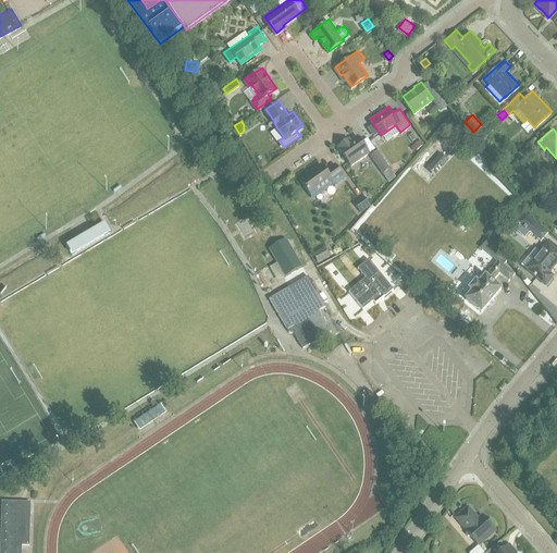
[(350,163),(369,150),(357,134),(350,138),(349,136),(337,145),(350,163)]
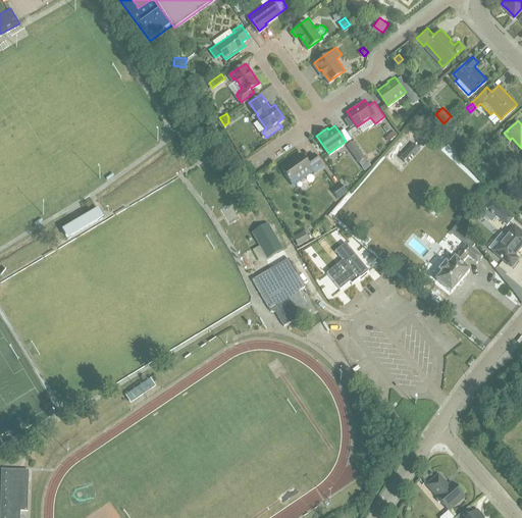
[(387,134),(390,139),(397,134),(394,130),(387,134)]
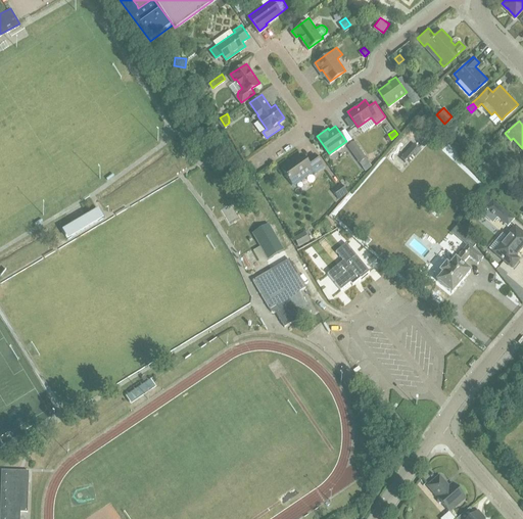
[(359,160),(366,156),(353,139),(347,144),(359,160)]
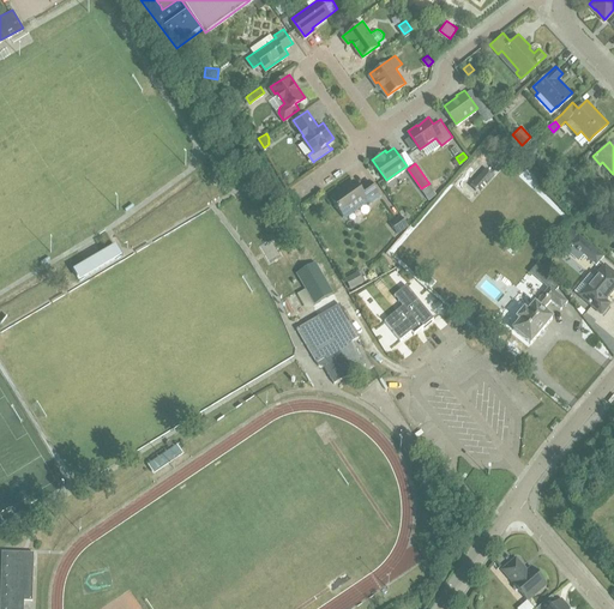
[(486,166),(470,182),(479,191),(494,173),(486,166)]
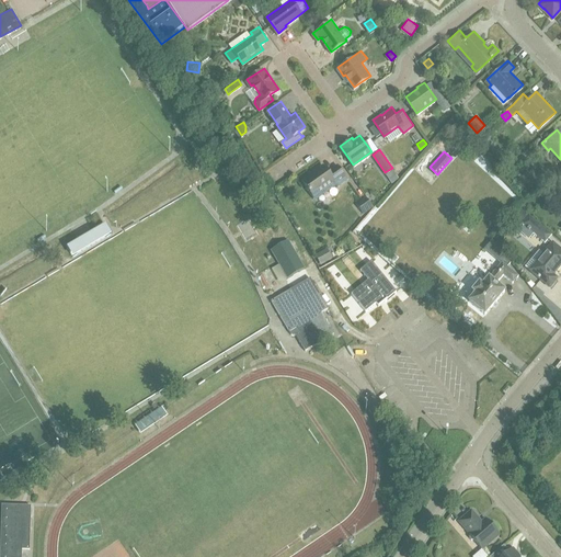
[(523,151),(510,163),(513,168),(526,155),(523,151)]
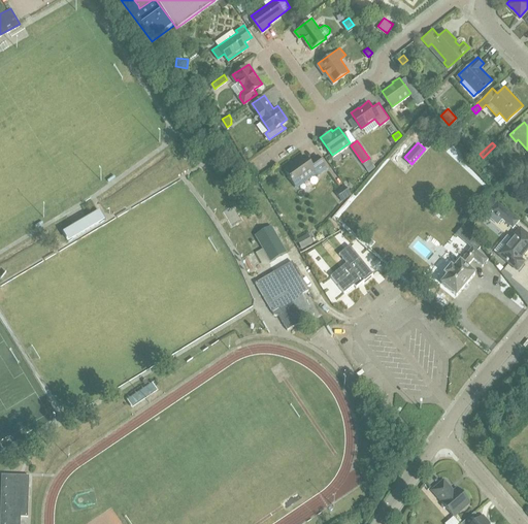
[(297,187),(317,173),(326,166),(318,153),(308,159),(304,153),(295,159),(296,160),(284,169),(297,187)]
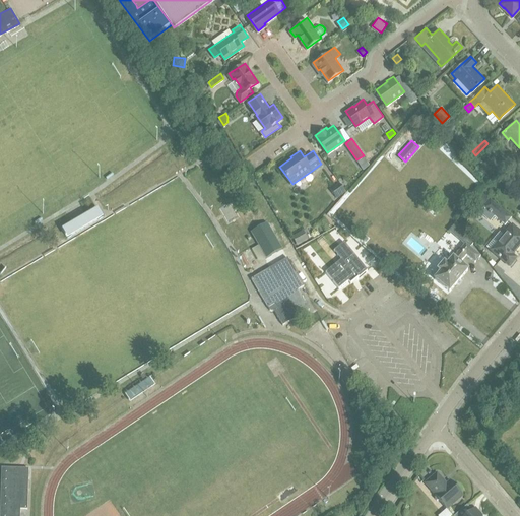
[(367,159),(361,165),(363,168),(370,163),(367,159)]
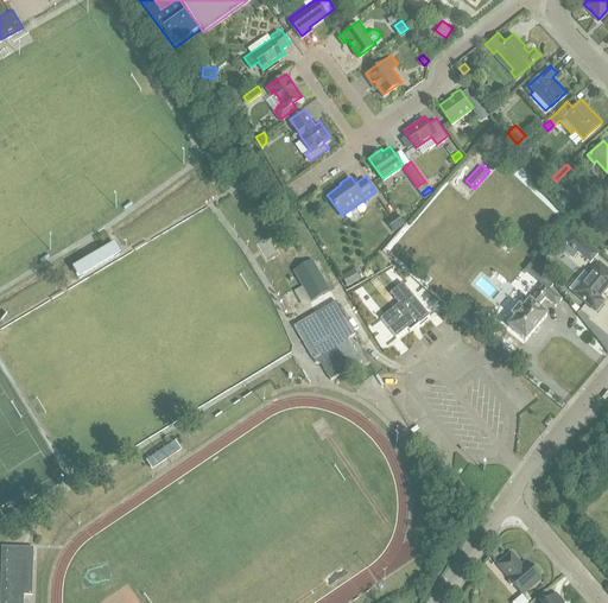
[(570,203),(564,208),(569,214),(575,209),(570,203)]
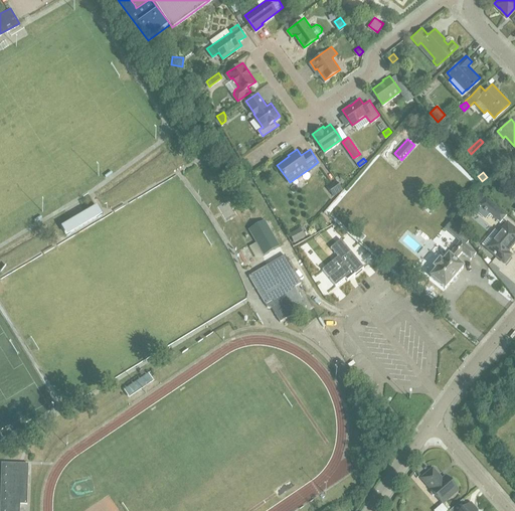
[(333,194),(342,187),(336,179),(327,185),(333,194)]
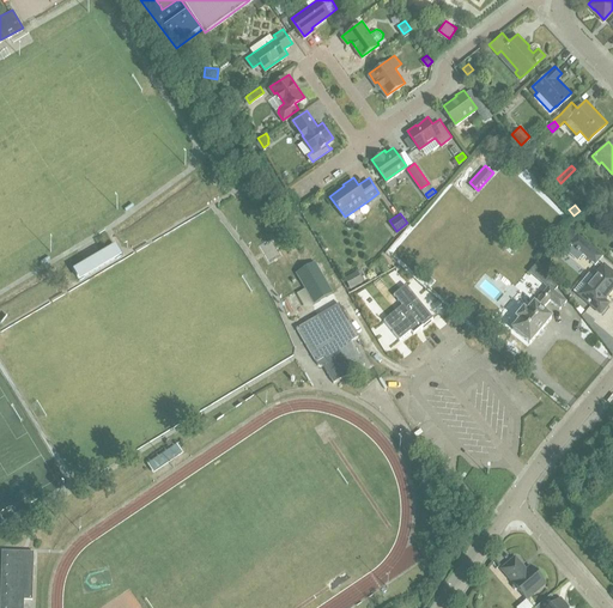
[(595,262),(604,254),(578,233),(571,242),(595,262)]
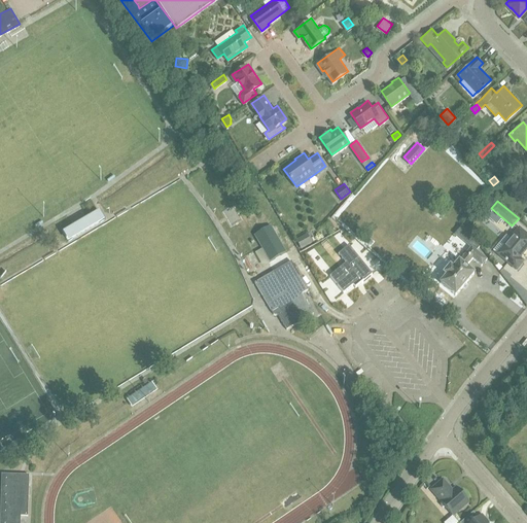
[(225,209),(235,221),(243,215),(233,203),(225,209)]
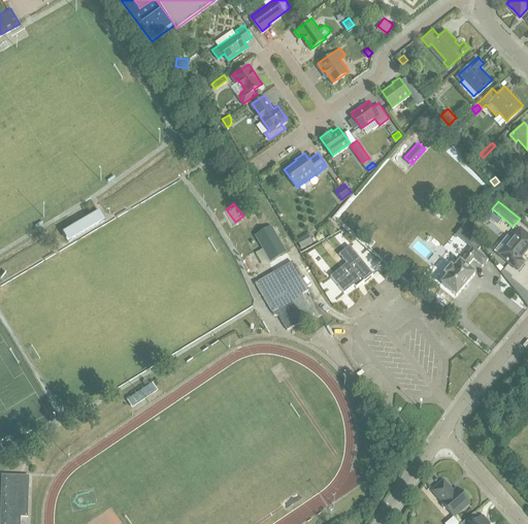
[(463,223),(456,232),(464,238),(470,231),(463,223)]
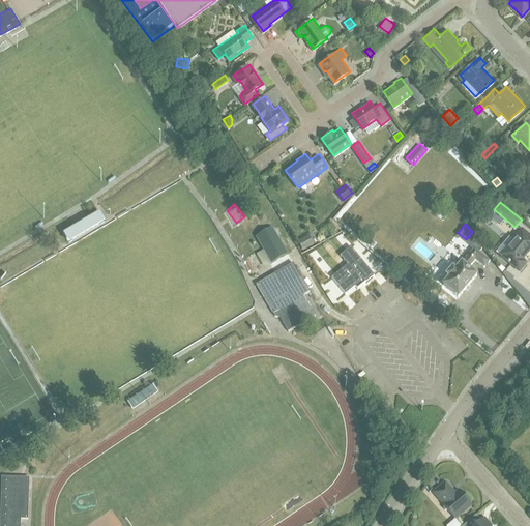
[(272,225),(256,234),(271,261),(288,252),(272,225)]
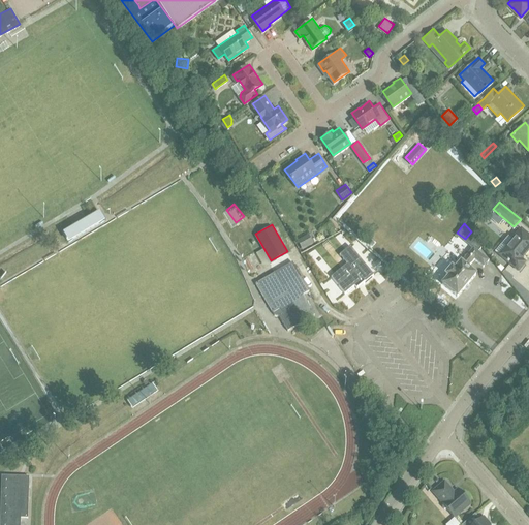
[(521,257),(528,247),(528,233),(522,227),(500,253),(518,268),(525,260),(521,257)]
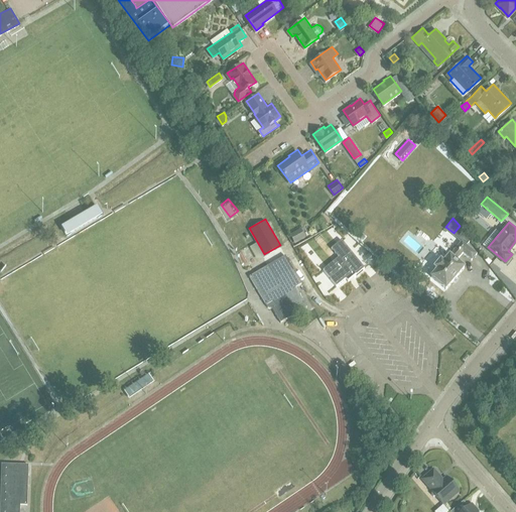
[(306,236),(300,226),(289,232),(295,242),(306,236)]
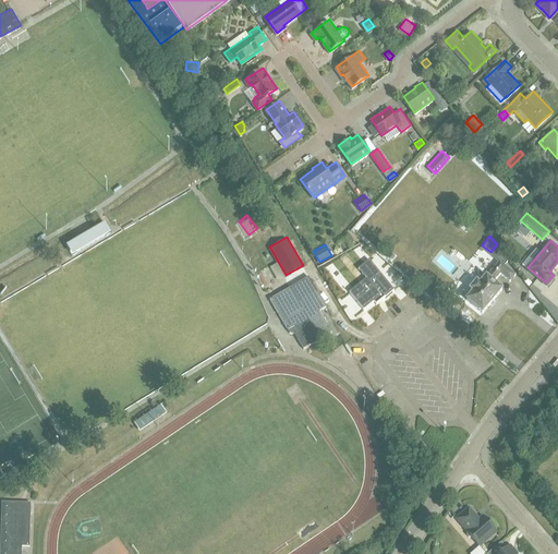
[(366,276),(349,289),(364,308),(374,299),(376,302),(395,287),(370,257),(359,266),(366,276)]
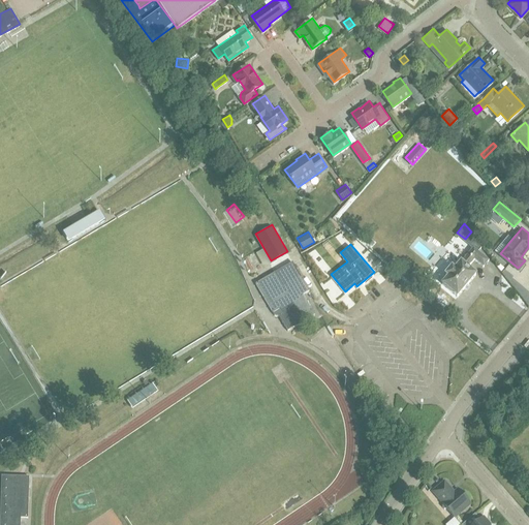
[(484,265),(490,257),(474,244),(455,267),(452,264),(445,272),(448,275),(442,282),(457,295),(475,272),(467,265),(474,256),(484,265)]
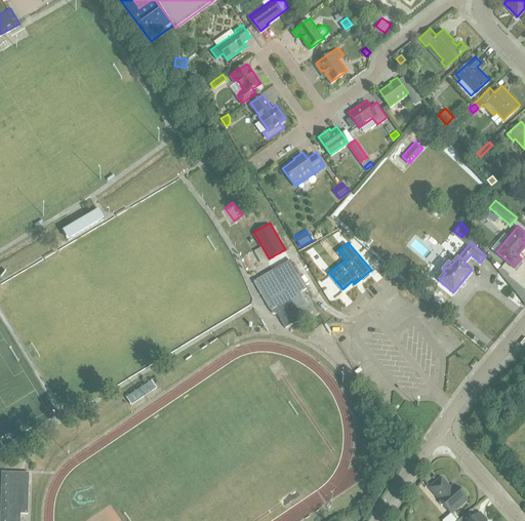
[(440,255),(446,259),(450,252),(444,249),(440,255)]
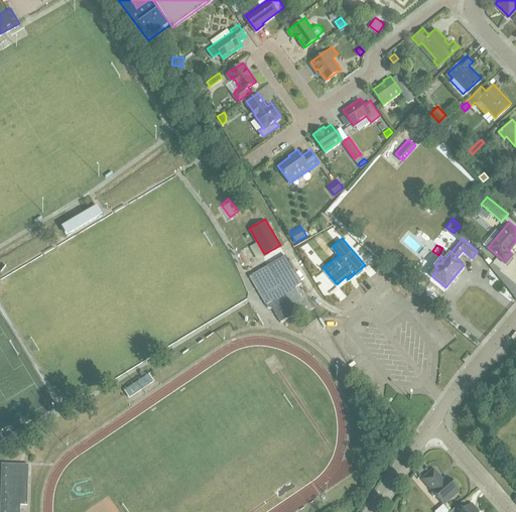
[(283,318),(306,304),(295,285),(301,281),(285,254),(250,275),(267,305),(272,306),(275,304),(283,318)]
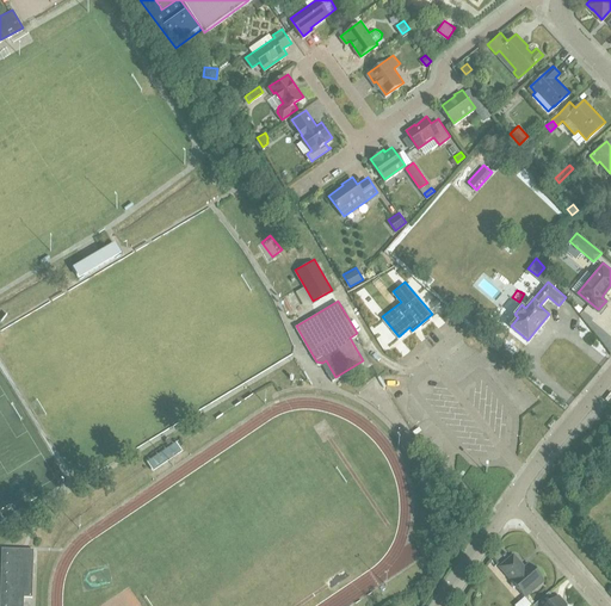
[(179,438),(150,457),(159,469),(187,450),(179,438)]
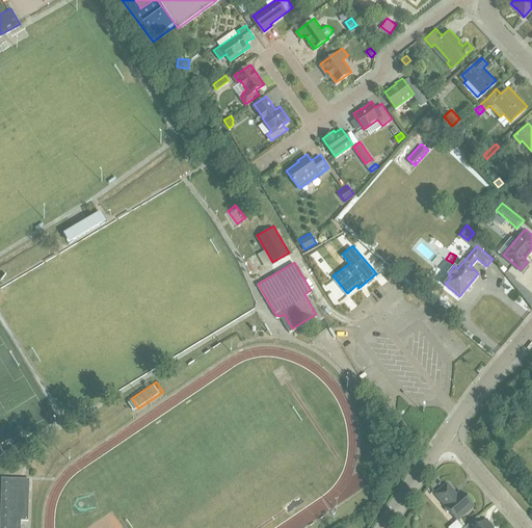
[(20,527),(21,518),(28,518),(29,476),(22,476),(22,477),(19,477),(19,476),(2,475),(1,484),(1,505),(0,527),(20,527)]
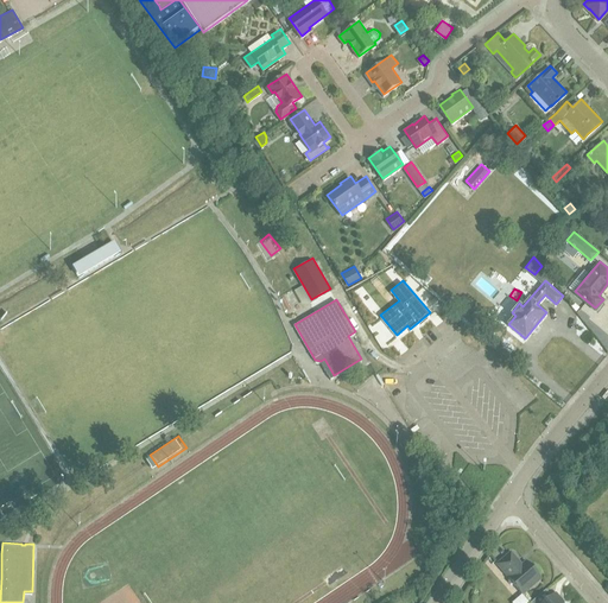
[(498,562),(508,575),(508,576),(508,579),(511,582),(514,582),(523,591),(542,575),(527,559),(523,563),(511,550),(498,562)]
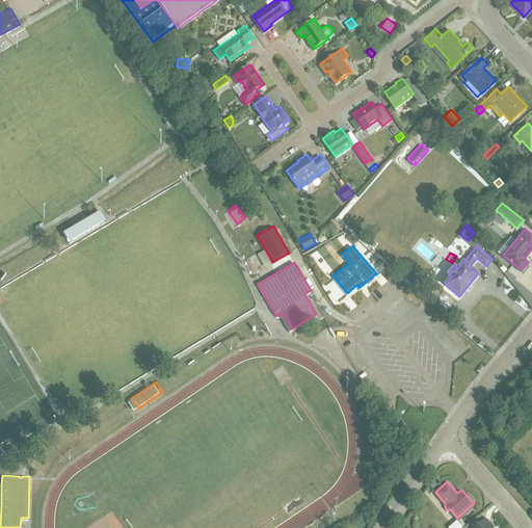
[(450,525),(452,527),(460,527),(466,524),(459,517),(450,525)]
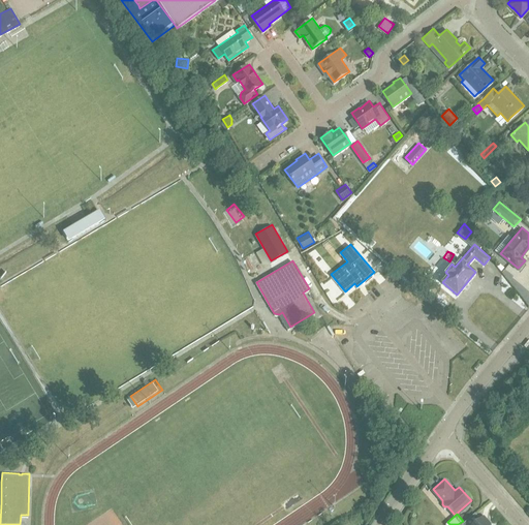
[(469,524),(489,524),(490,523),(483,514),(480,516),(469,524)]
